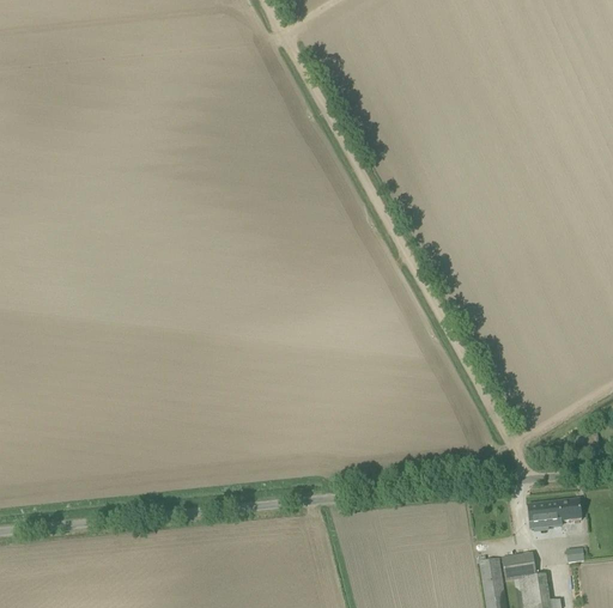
[(596,430),(572,433),(575,445),(599,443),(596,430)]
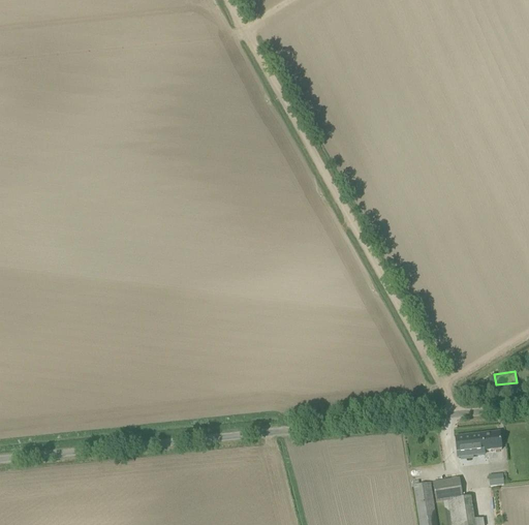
[(481,431),(455,434),(458,454),(485,452),(484,448),(489,448),(501,446),(501,445),(500,439),(499,429),(481,431)]
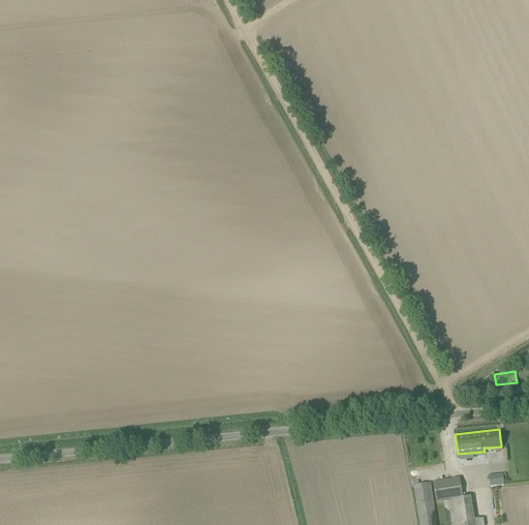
[(502,470),(489,472),(490,484),(503,483),(502,470)]
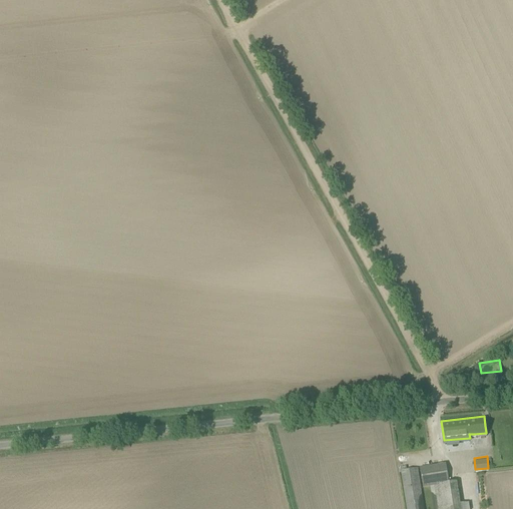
[(457,479),(448,480),(447,470),(445,460),(419,465),(423,485),(430,484),(433,508),(460,508),(461,508),(469,507),(468,500),(460,501),(457,479)]
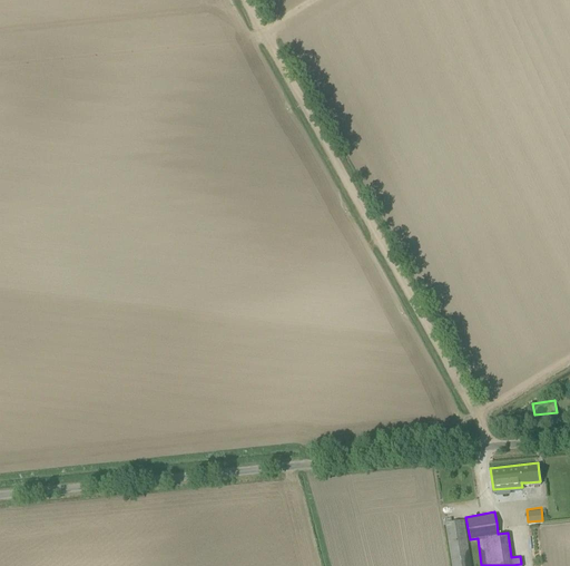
[(445,520),(448,530),(452,565),(471,565),(464,517),(445,520)]
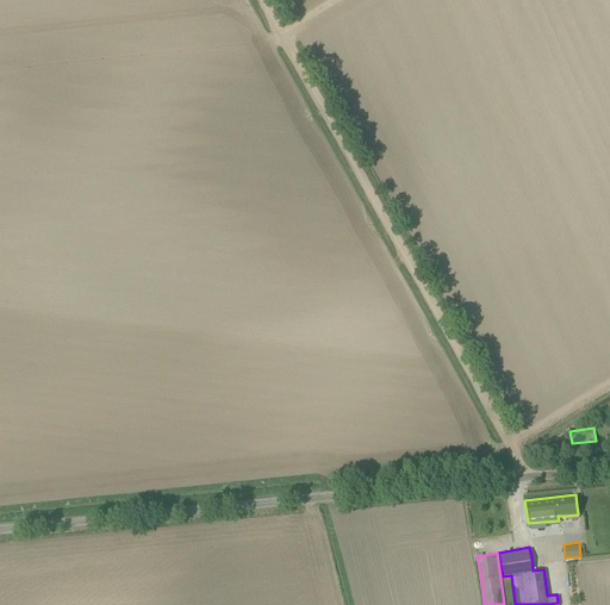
All buildings are outlined.
